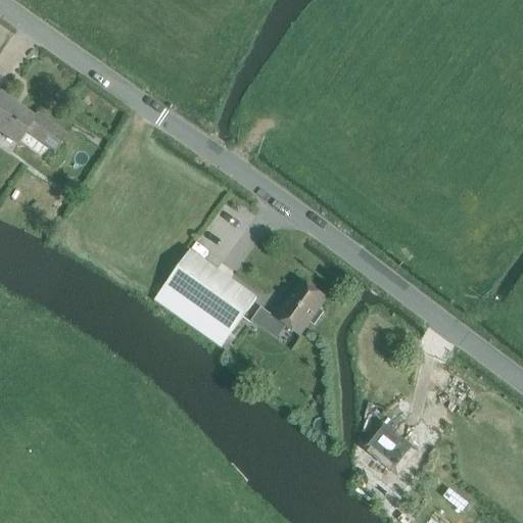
[(0,92),(0,132),(16,144),(26,132),(54,151),(65,134),(36,114),(34,116),(0,92)]
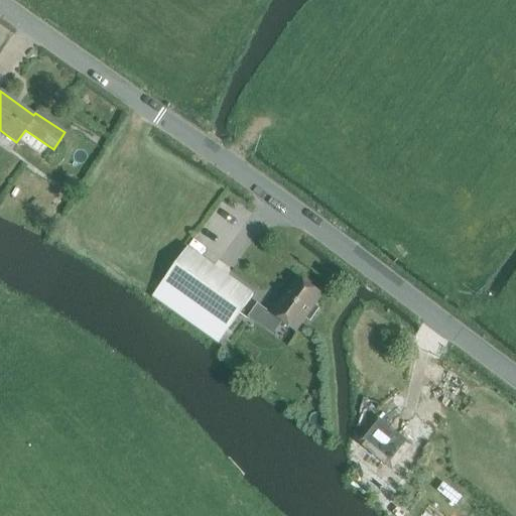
[(76,183),(66,177),(58,189),(69,196),(76,183)]
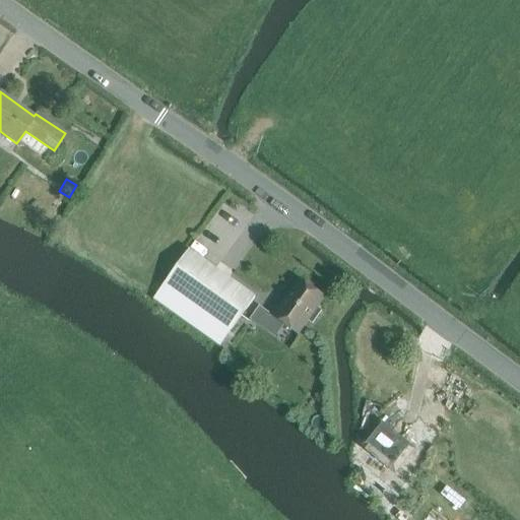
[(255,297),(189,250),(165,283),(153,300),(219,346),(232,330),(255,297)]
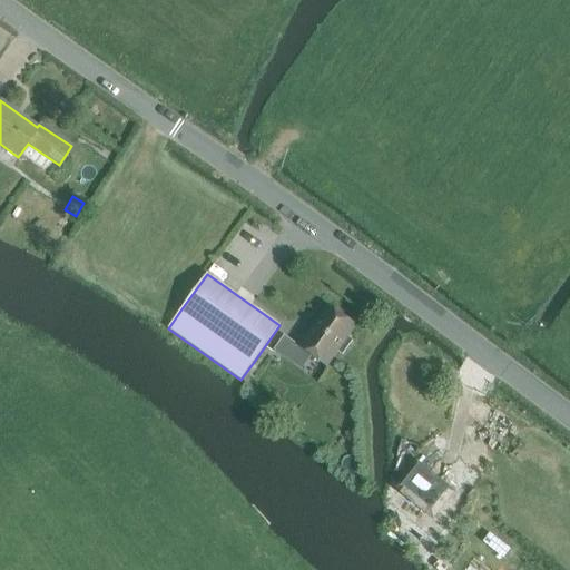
[(327,306),(300,346),(326,365),(337,351),(342,354),(352,340),(347,336),(355,325),(327,306)]
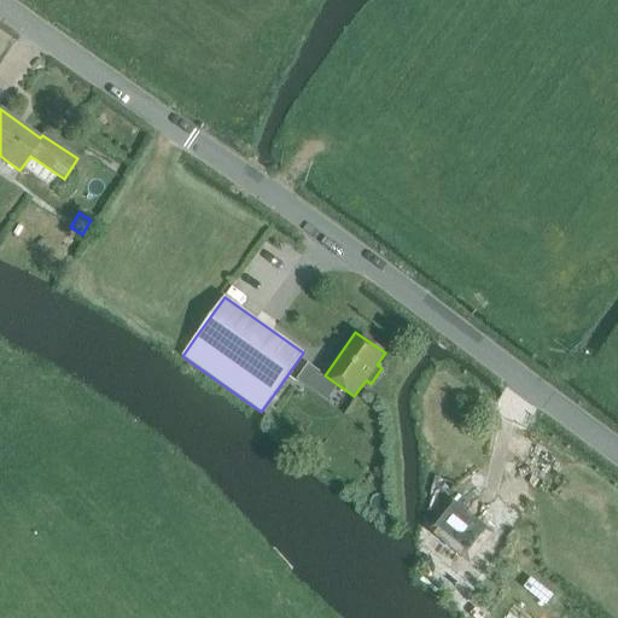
[(471,561),(494,531),(453,497),(429,526),(432,530),(427,536),(461,563),(466,557),(471,561)]
